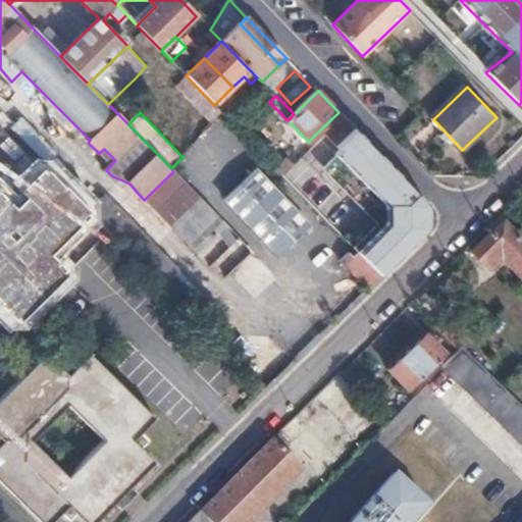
[(20,117),(9,127),(57,179),(68,169),(20,117)]
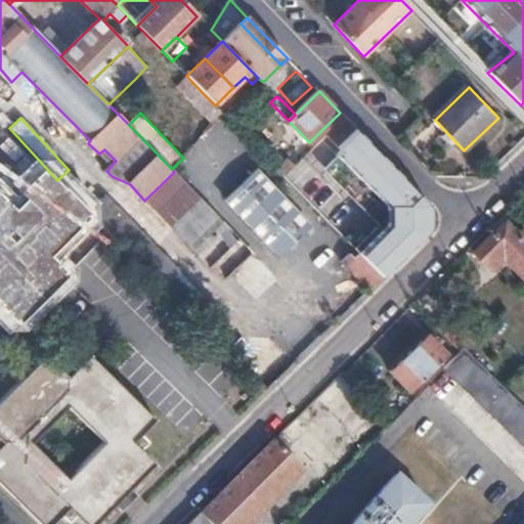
[(329,134),(326,136),(335,145),(338,147),(355,130),(353,128),(345,119),(329,134)]
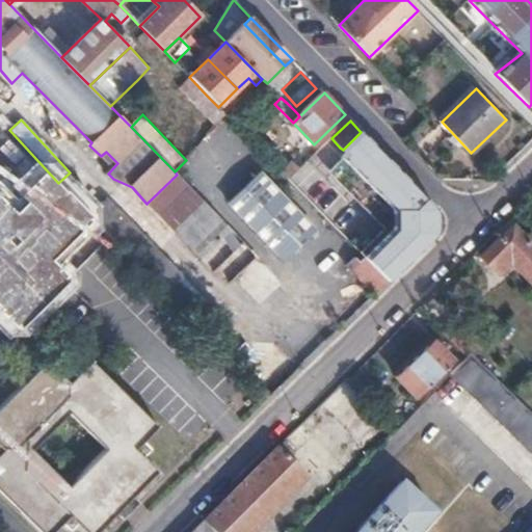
[(372,142),(361,132),(343,150),(338,155),(391,208),(390,231),(364,257),(389,281),(435,235),(436,208),(372,142)]
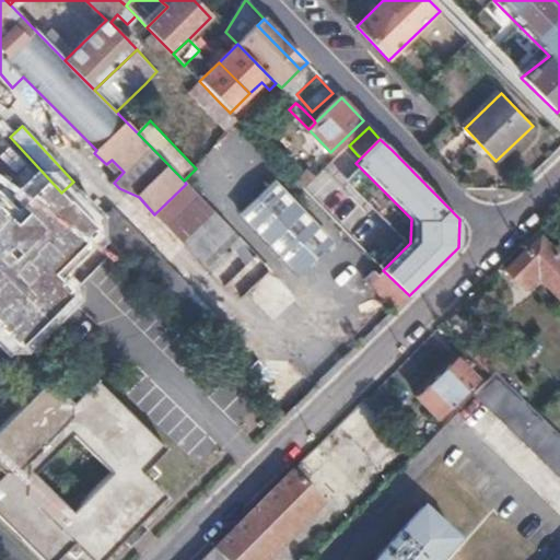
[(325,154),(298,181),(305,189),(321,175),(333,162),(325,154)]
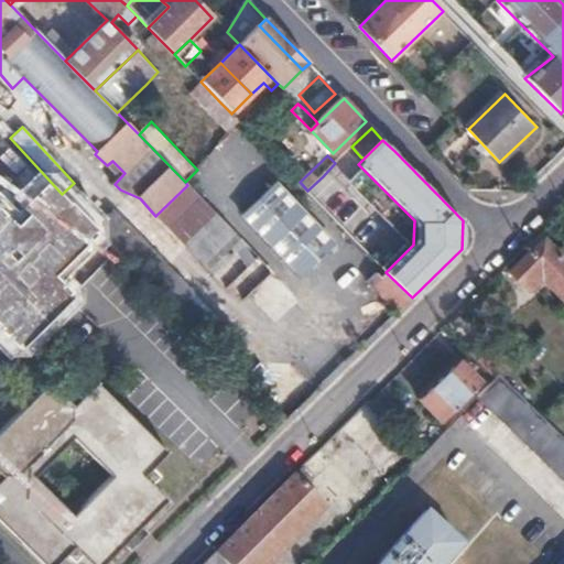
[(229,226),(245,242),(289,288),(334,242),(275,182),(229,226)]
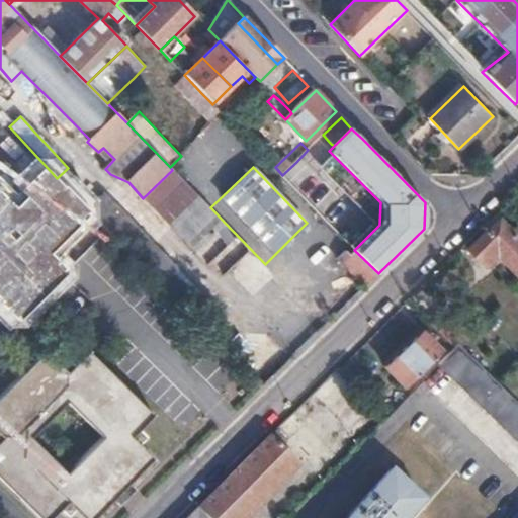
[(0,311),(13,325),(67,273),(50,256),(92,216),(47,169),(22,192),(27,197),(20,204),(0,183),(0,311)]
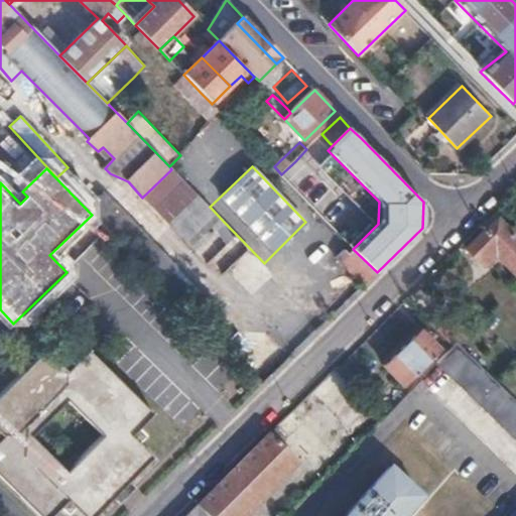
[(171,169),(142,198),(192,251),(224,222),(210,207),(171,169)]
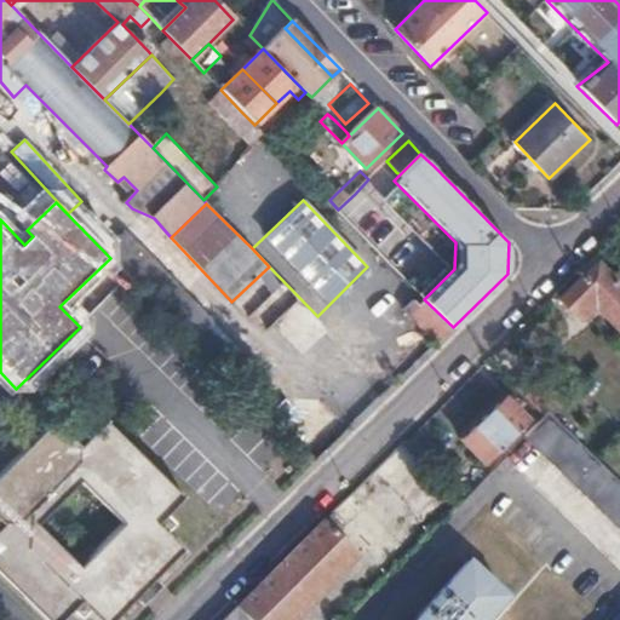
[(619,277),(616,275),(613,279),(597,263),(561,298),(580,319),(596,305),(619,329),(619,277)]
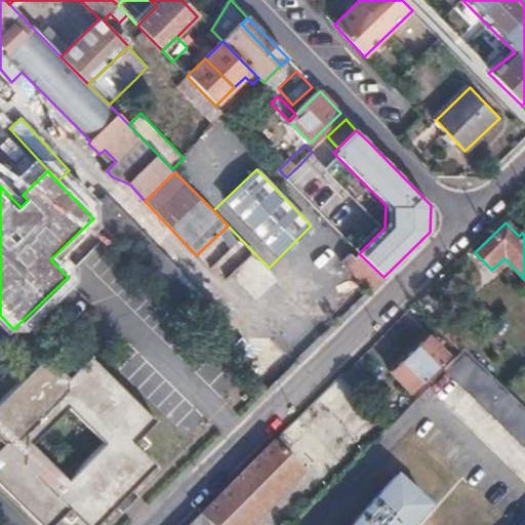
[(342,263),(369,290),(384,277),(359,253),(354,258),(350,255),(342,263)]
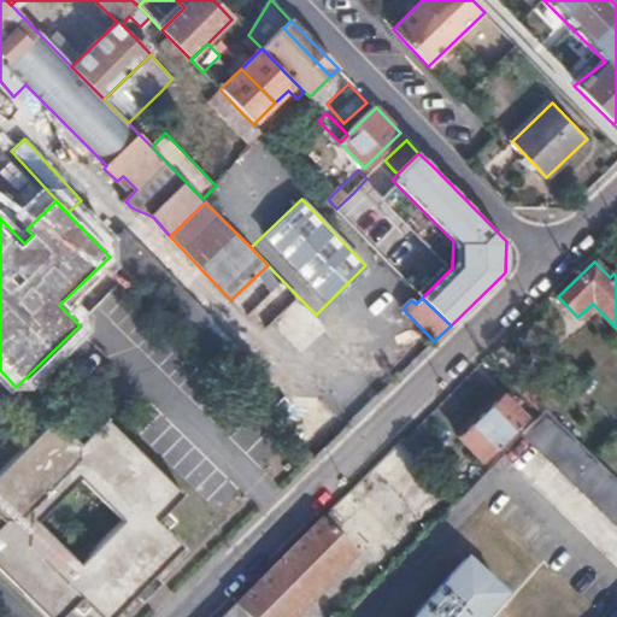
[(512,387),(540,417),(546,412),(560,397),(532,368),(512,387)]
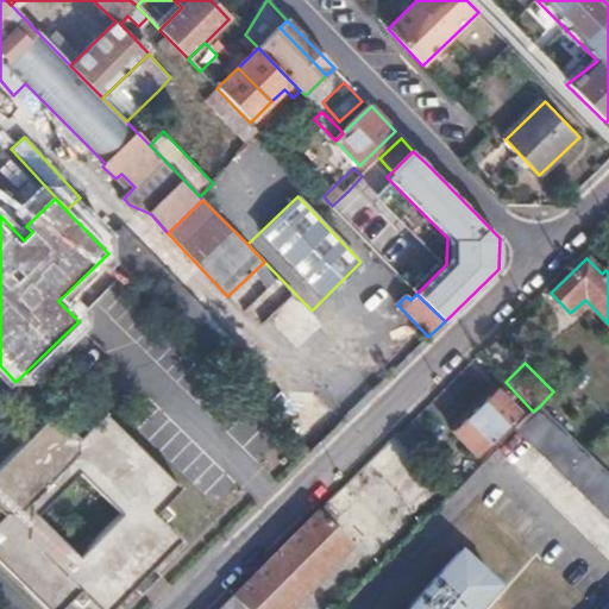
[(497,393),(456,432),(476,453),(518,413),(497,393)]
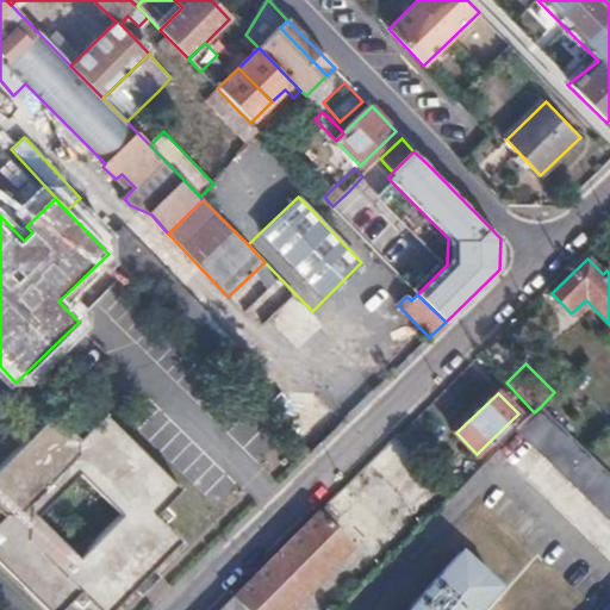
[(517,430),(609,521),(609,475),(586,453),(540,408),(534,412),(517,430)]
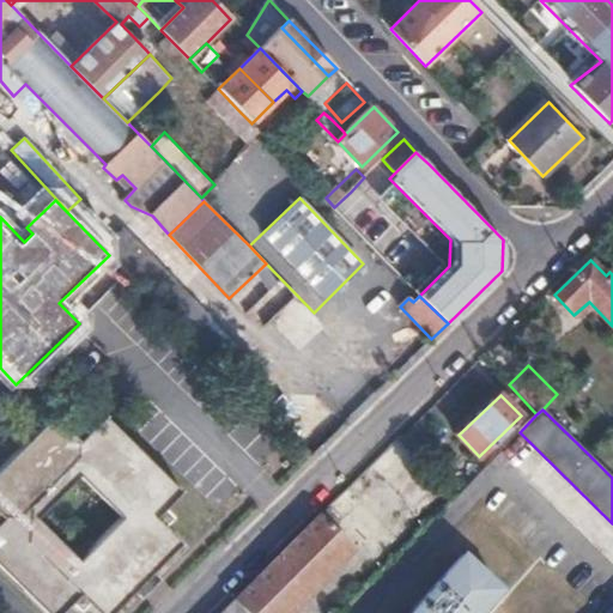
[(104,414),(89,432),(79,423),(71,432),(54,417),(0,471),(0,565),(47,612),(60,612),(72,602),(80,611),(89,602),(99,612),(111,612),(183,544),(165,526),(175,516),(168,508),(183,492),(104,414)]
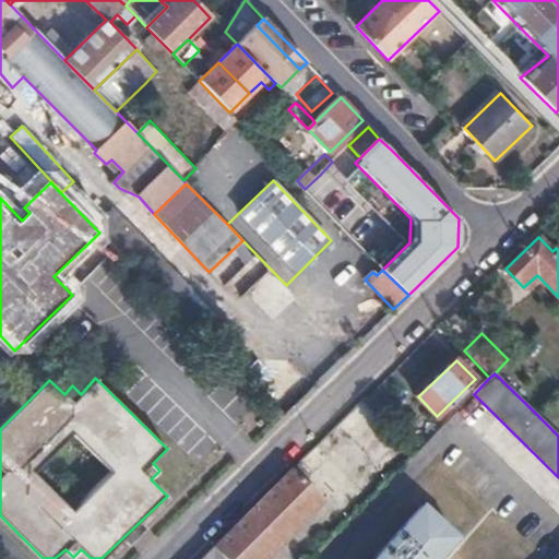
[(364,397),(332,429),(387,483),(417,451),(405,438),(366,400),(364,397)]
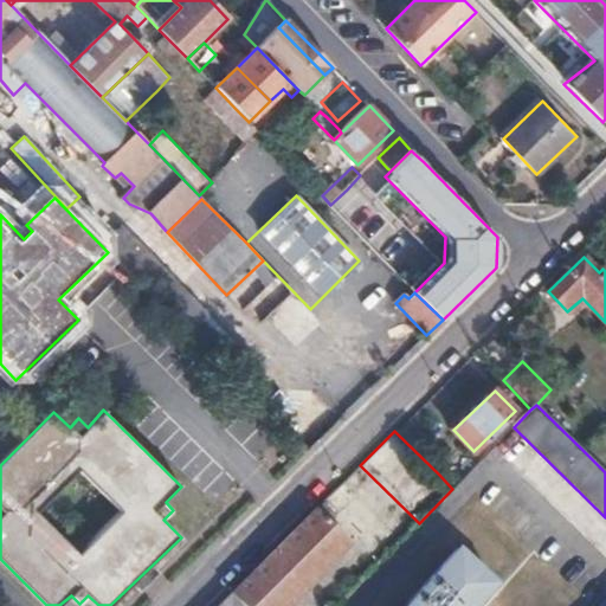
[(288,605),(349,546),(315,510),(218,605),(288,605)]
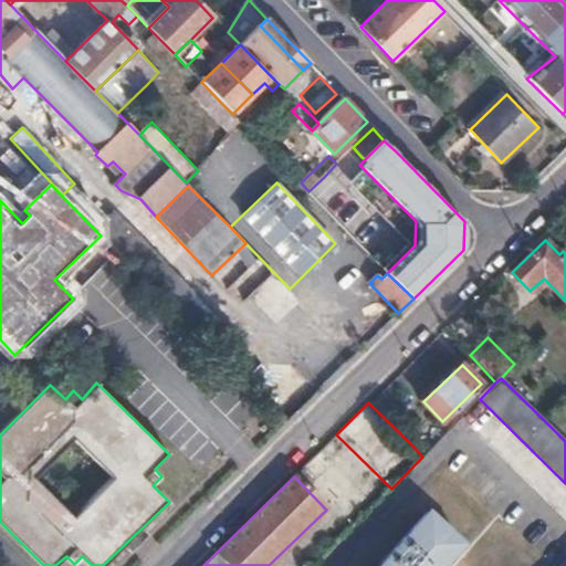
[(427,514),(379,565),(446,565),(463,547),(427,514)]
